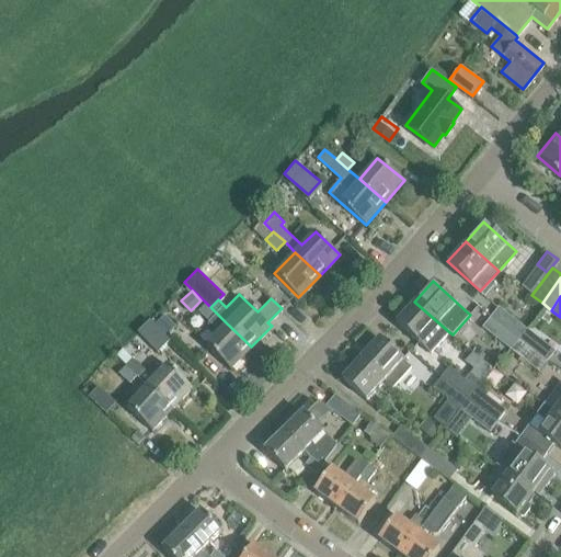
[(414,302),(397,321),(421,343),(431,351),(448,331),(414,302)]
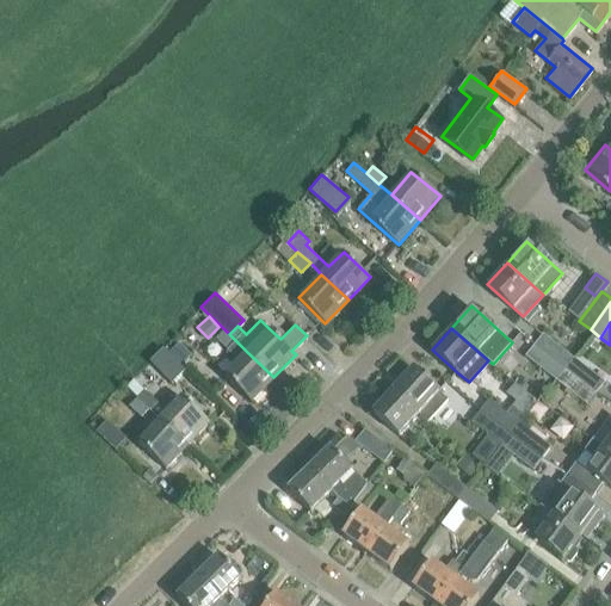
[(218,338),(239,359),(224,373),(251,400),(273,377),(246,351),(229,334),(226,331),(218,338)]
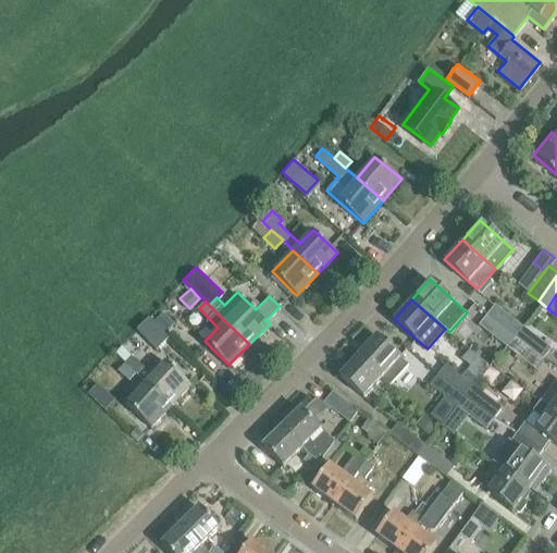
[(495,303),(486,312),(514,335),(522,324),(495,303)]
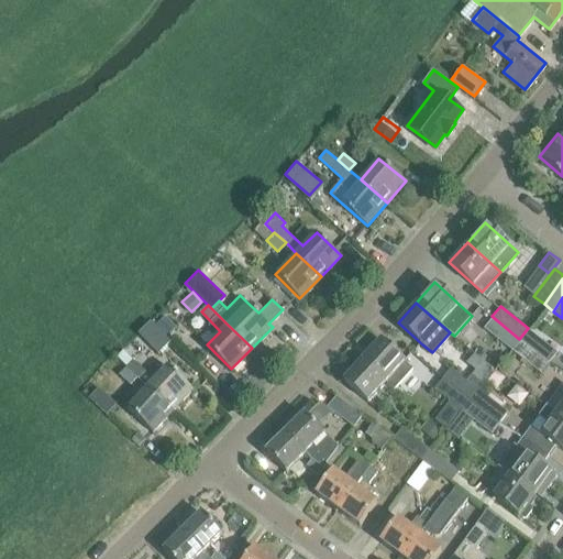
[(164,315),(155,324),(166,335),(175,326),(164,315)]
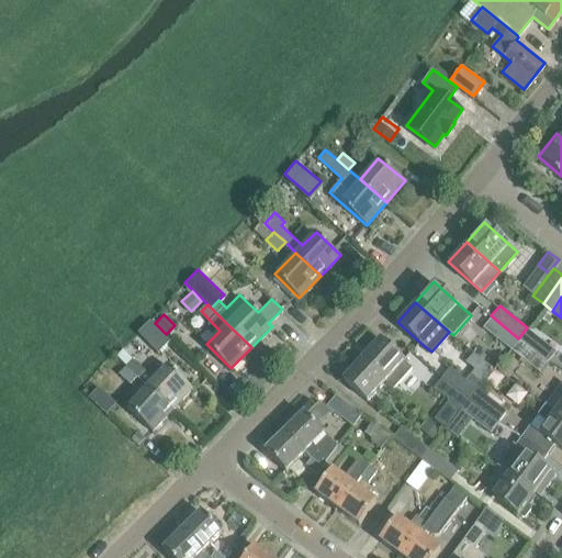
[(483,326),(510,348),(518,338),(491,315),(483,326)]
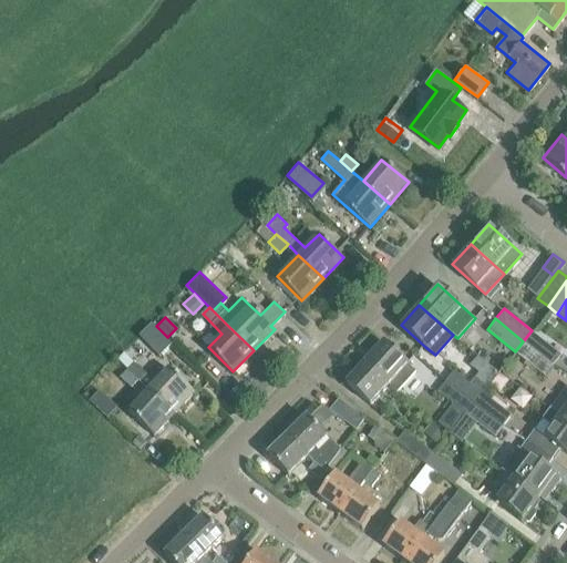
[(141,334),(160,354),(172,343),(167,337),(156,326),(153,323),(141,334)]
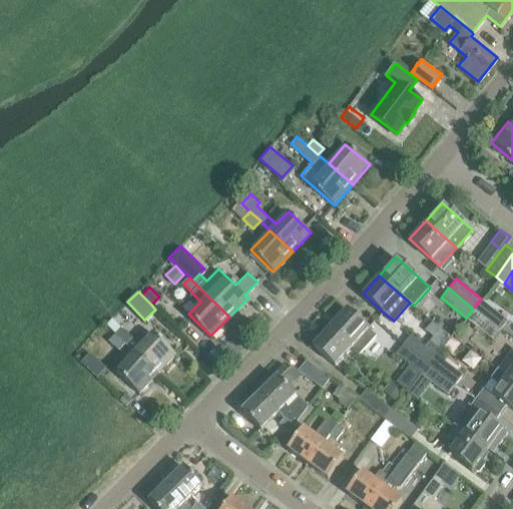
[(481,299),(473,309),(499,329),(506,320),(481,299)]
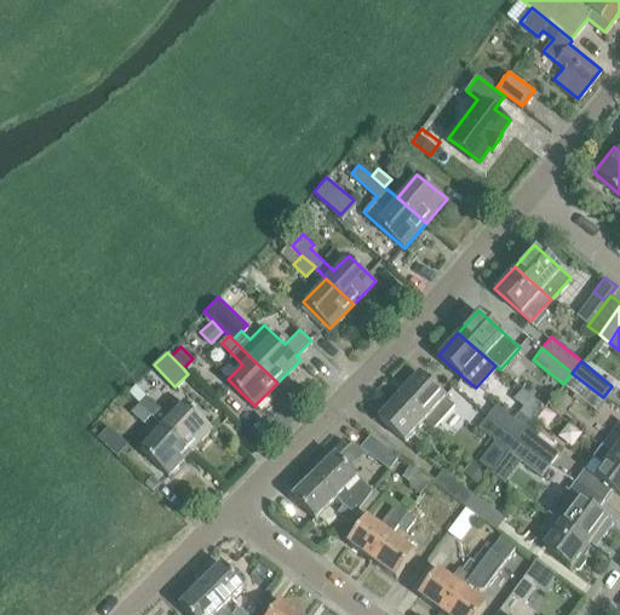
[(453,404),(418,373),(399,394),(435,425),(453,404)]
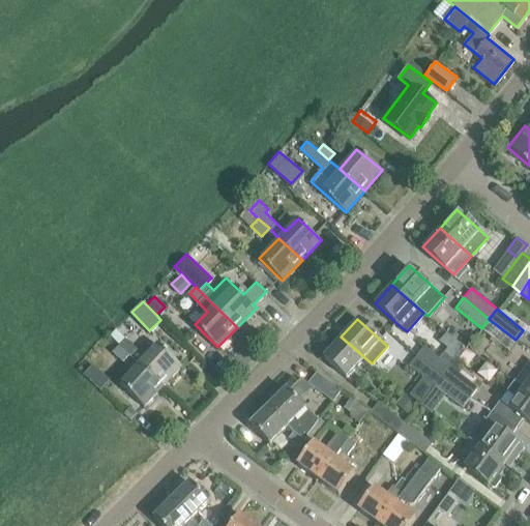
[(489,319),(481,328),(507,349),(516,340),(489,319)]
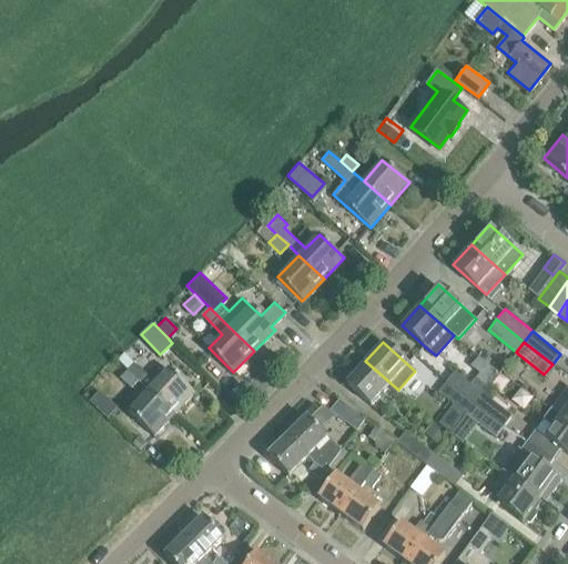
[(149,390),(173,413),(194,391),(169,368),(156,381),(134,361),(127,369),(138,379),(149,389),(149,390)]
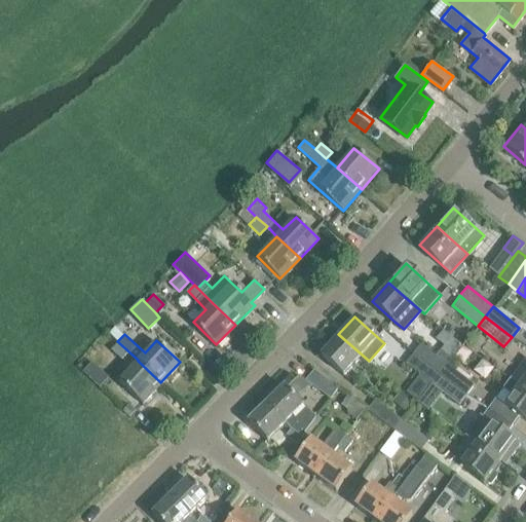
[(367,363),(369,361),(338,334),(322,352),(343,372),(359,355),(367,363)]
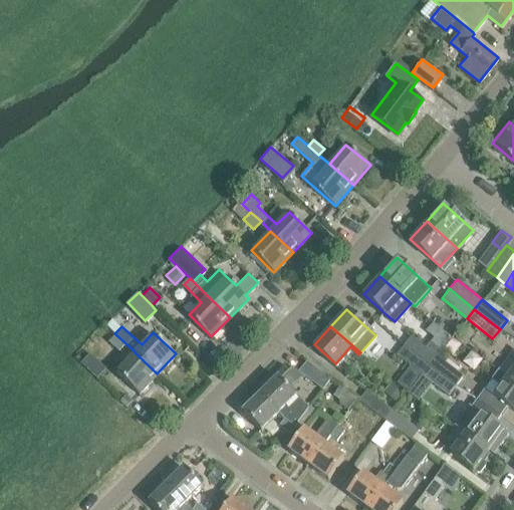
[(435,336),(426,346),(437,354),(444,346),(452,336),(442,327),(435,336)]
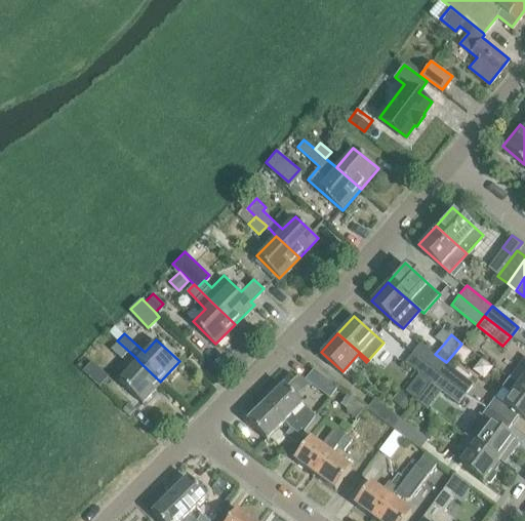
[(117,341),(111,347),(121,357),(127,350),(117,341)]
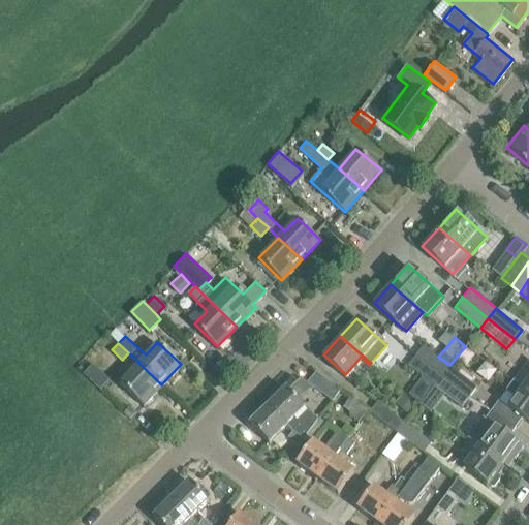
[(423,344),(415,354),(442,375),(449,365),(438,357),(423,344)]
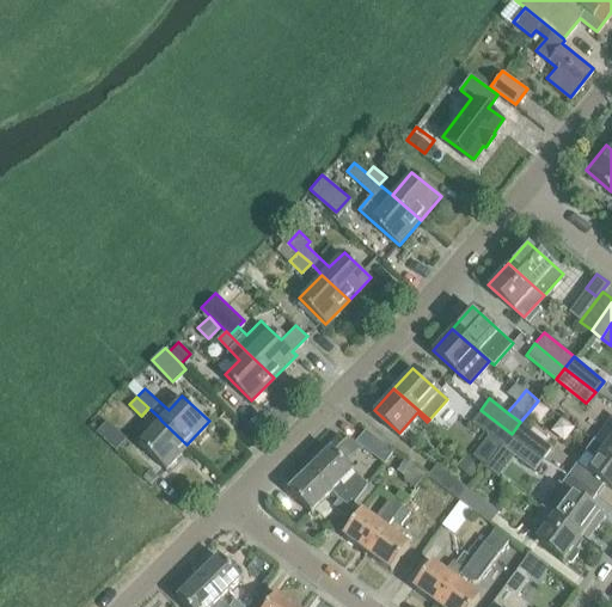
[(546,406),(538,400),(528,412),(537,420),(546,406)]
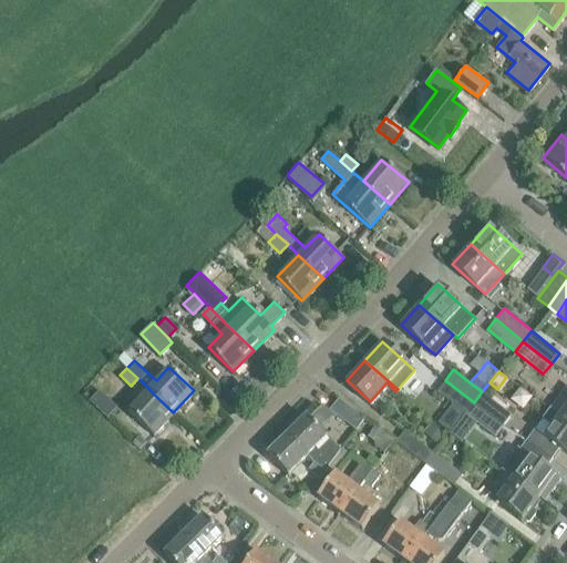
[(437,390),(465,412),(474,402),(445,380),(437,390)]
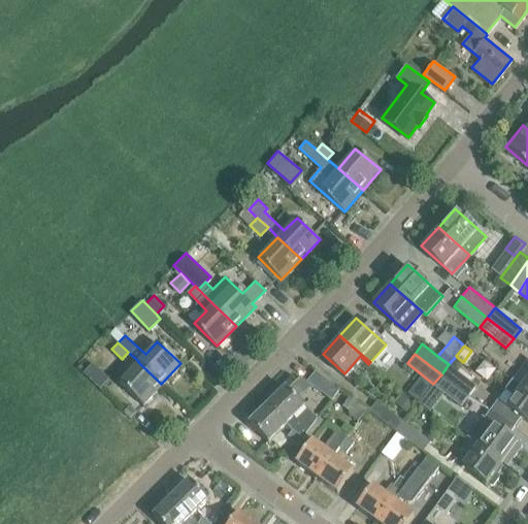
[(513,380),(520,385),(527,390),(527,358),(527,359),(513,380)]
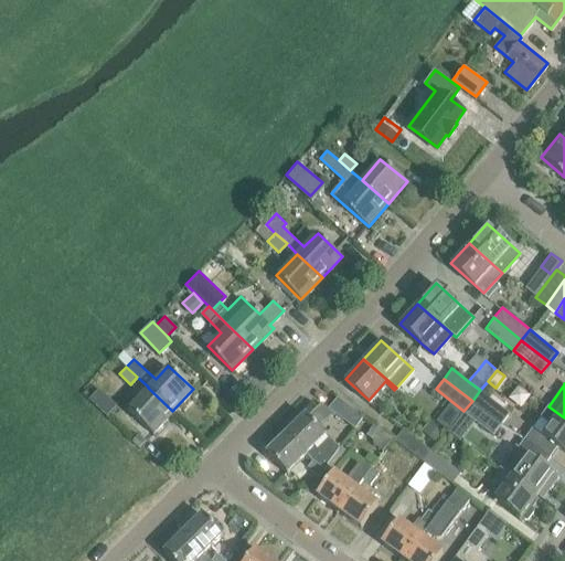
[(172,411),(148,388),(141,394),(128,409),(152,432),(172,411)]
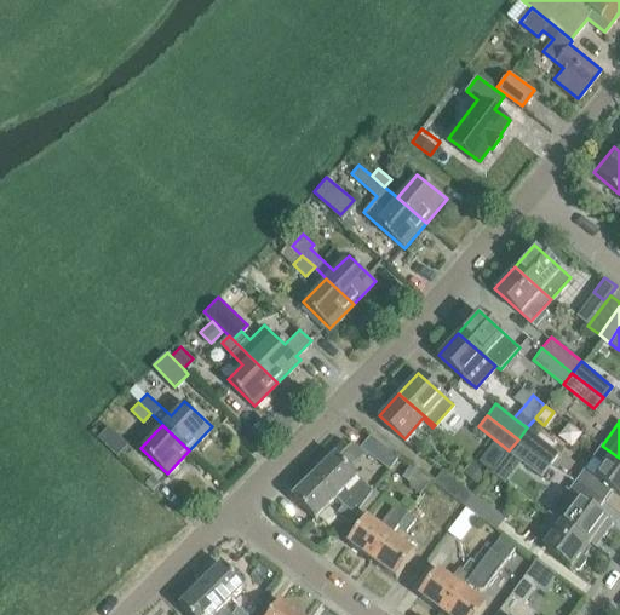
[(527,427),(518,440),(550,464),(558,453),(551,447),(535,435),(527,427)]
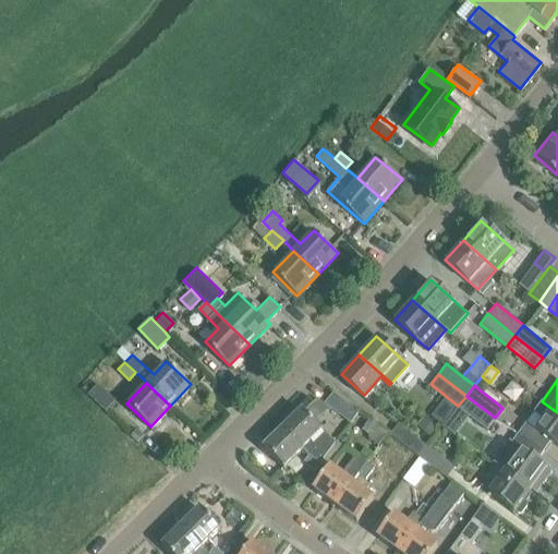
[(482,392),(496,402),(499,397),(485,386),(482,392)]
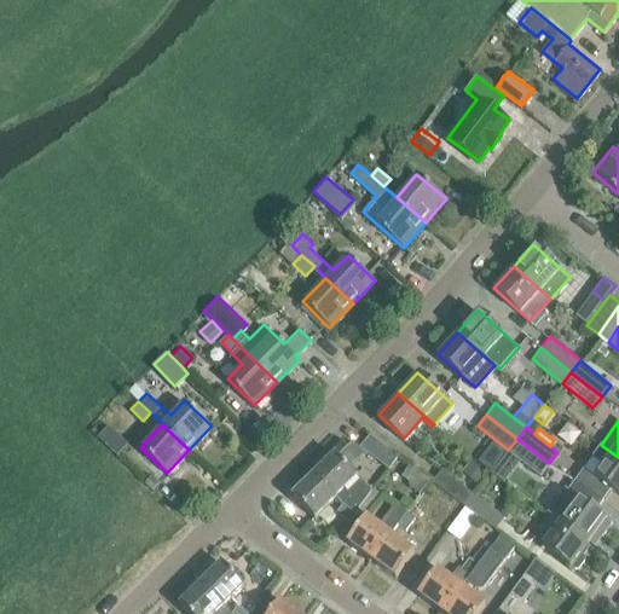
[(128,441),(119,432),(108,444),(117,453),(128,441)]
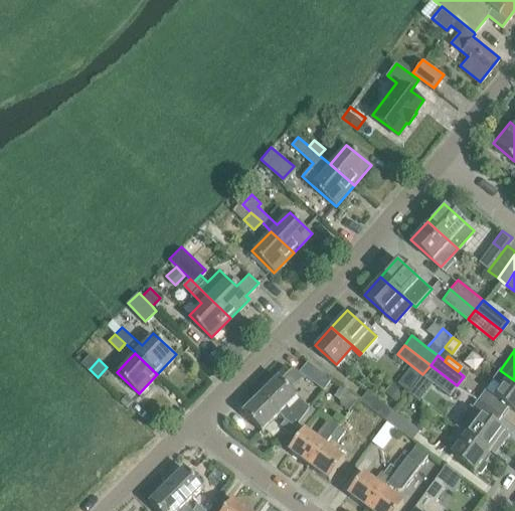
[(319,369),(310,362),(307,360),(299,370),(323,390),(331,380),(327,376),(319,369)]
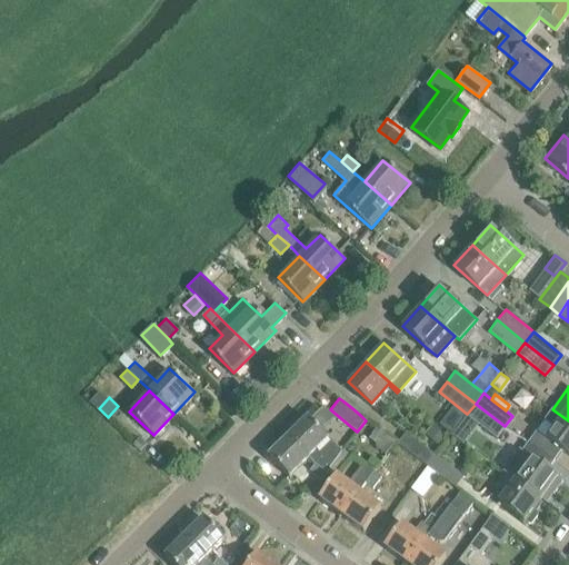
[(505,426),(476,404),(467,414),(496,437),(505,426)]
